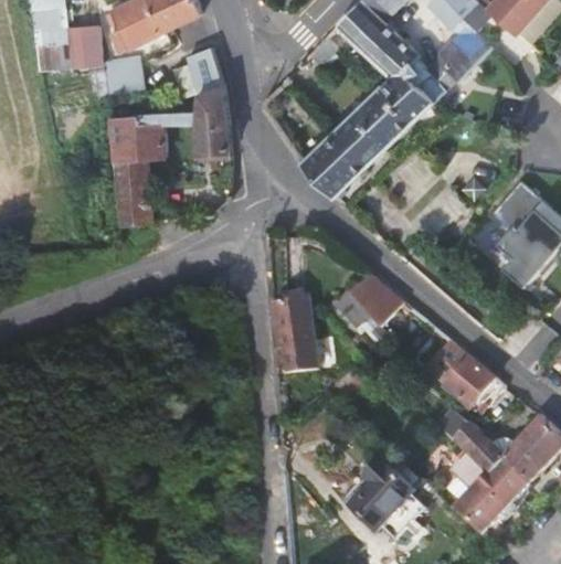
[(65,0),(31,0),(39,71),(70,67),(70,68),(105,64),(101,22),(69,25),(65,0)]
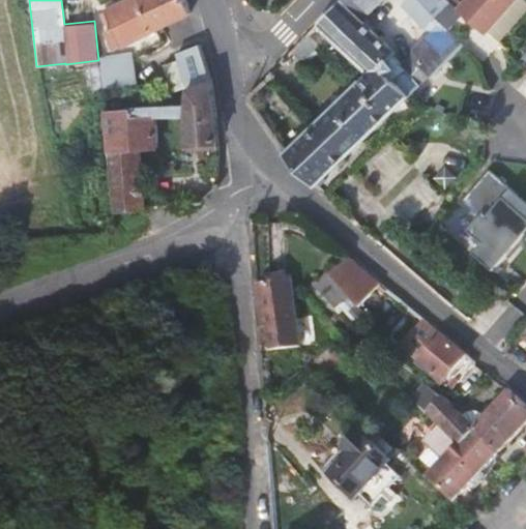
[(105,26),(115,47),(186,15),(181,0),(124,0),(103,10),(109,23),(105,26)]
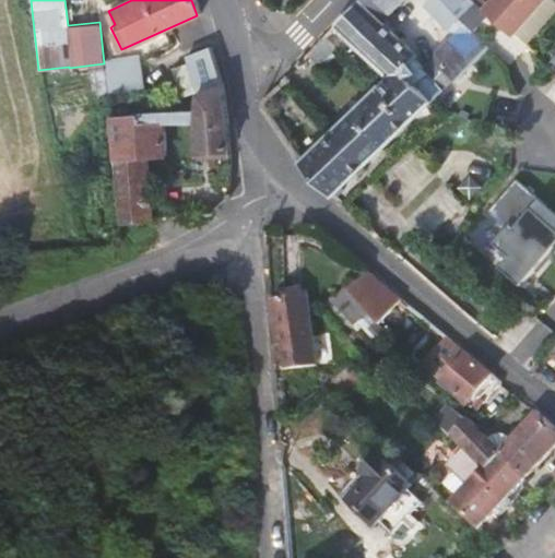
[(412,57),(369,14),(385,0),(358,0),(345,13),(332,27),(351,46),(384,79),(393,70),(426,99),(435,91),(443,97),(455,84),(453,82),(482,51),(464,34),(483,15),(468,0),(467,0),(463,6),(458,0),(430,0),(425,7),(452,34),(430,57),(432,58),(420,69),(410,59),(412,57)]
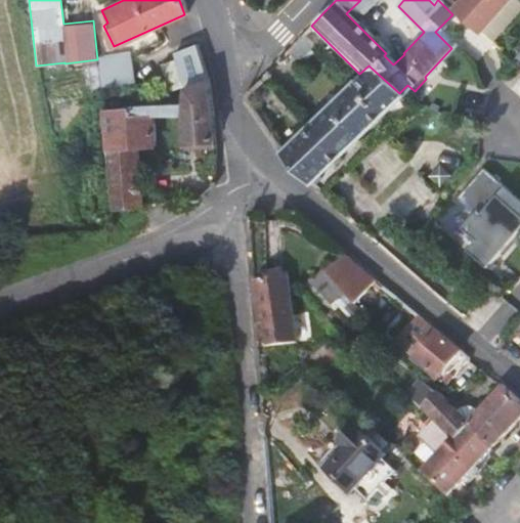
[(459,0),(451,9),(478,33),(506,0),(459,0)]
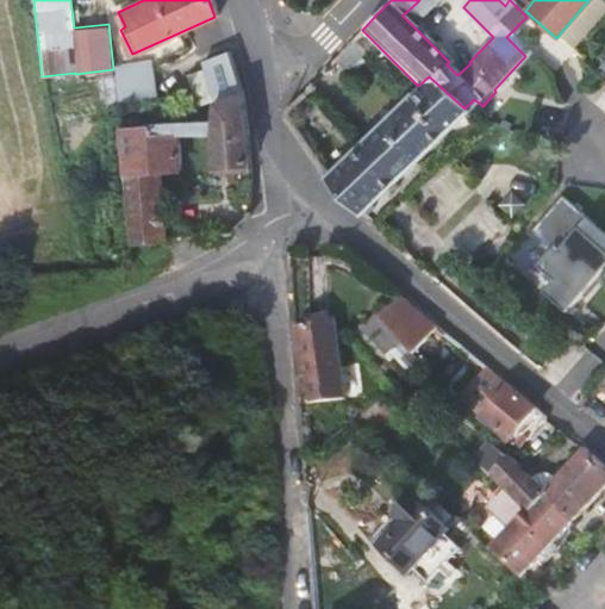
[(238,169),(248,169),(247,154),(241,94),(226,54),(203,64),(211,91),(212,101),(211,120),(210,130),(209,142),(211,166),(237,163),(238,169)]
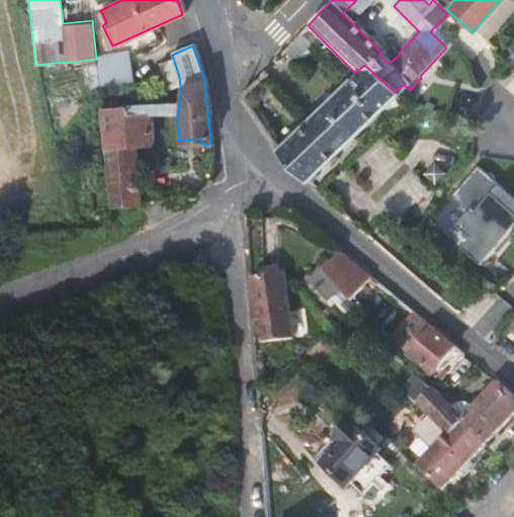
[(127,47),(95,50),(98,85),(131,82),(127,47)]
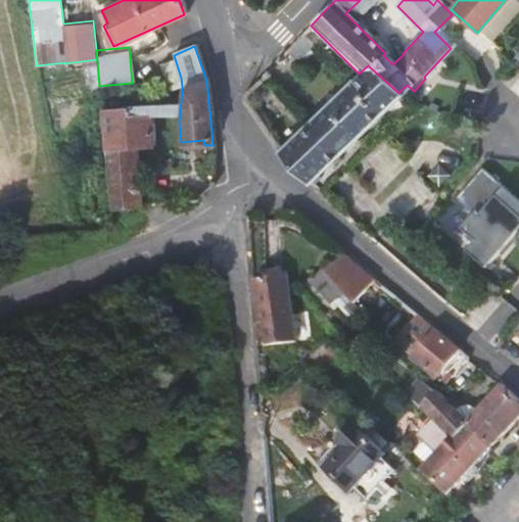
[(181,78),(176,61),(161,66),(162,80),(163,80),(181,78)]
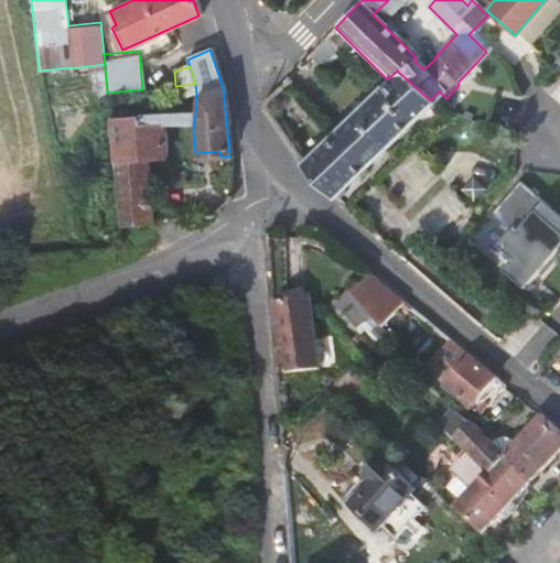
[(385,82),(300,166),(301,168),(331,199),(430,100),(397,71),(387,79),(385,82)]
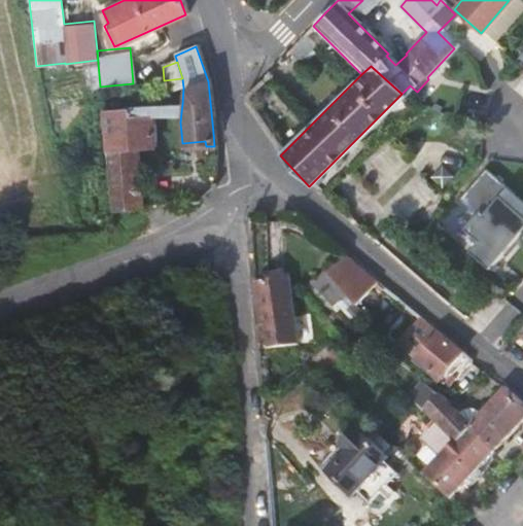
[(182,78),(165,80),(166,91),(183,88),(182,78)]
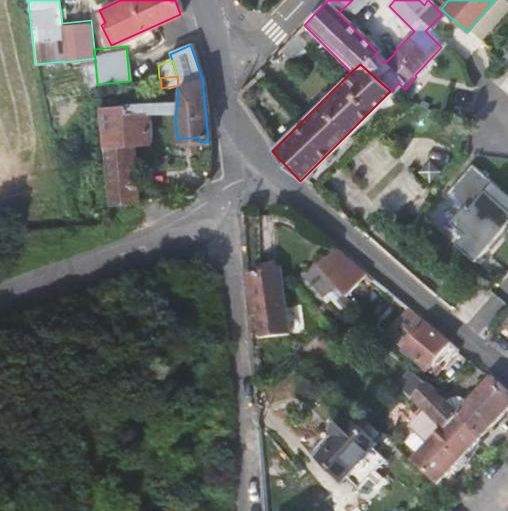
[(103,144),(130,141),(149,139),(147,110),(126,109),(126,101),(99,103),(103,144)]
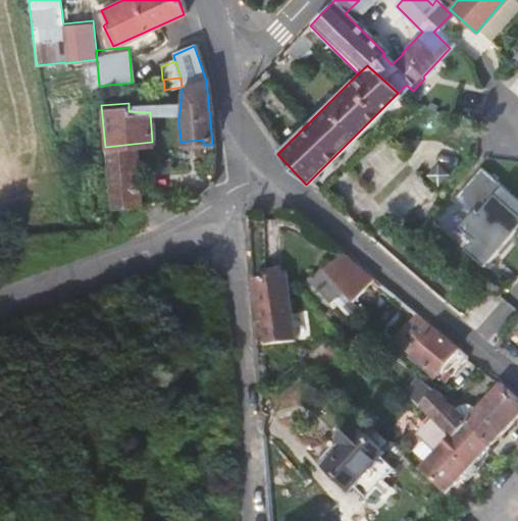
[(180,103),(128,103),(128,111),(150,112),(179,111),(180,103)]
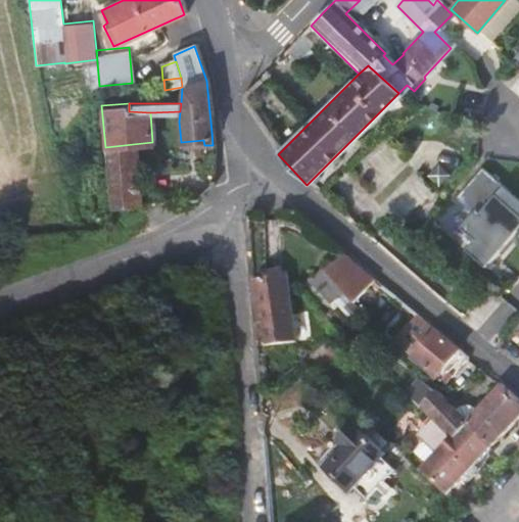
[(136,172),(133,144),(105,147),(108,174),(136,172)]
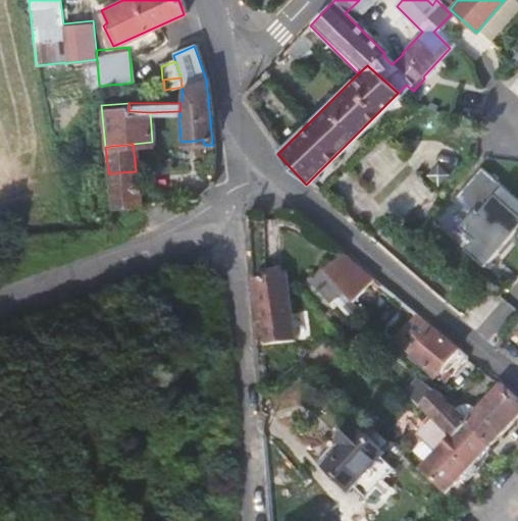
[(482,265),(517,221),(517,199),(477,165),(451,196),(469,210),(458,227),(471,238),(463,249),(482,265)]
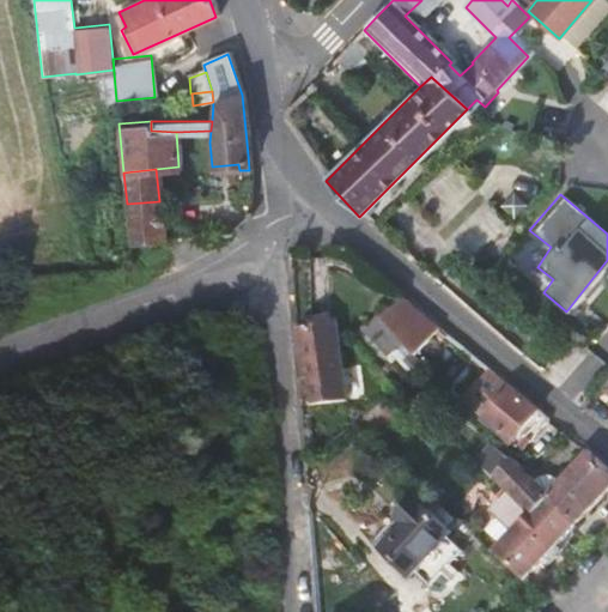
[(159,201),(127,204),(131,236),(132,244),(163,242),(159,201)]
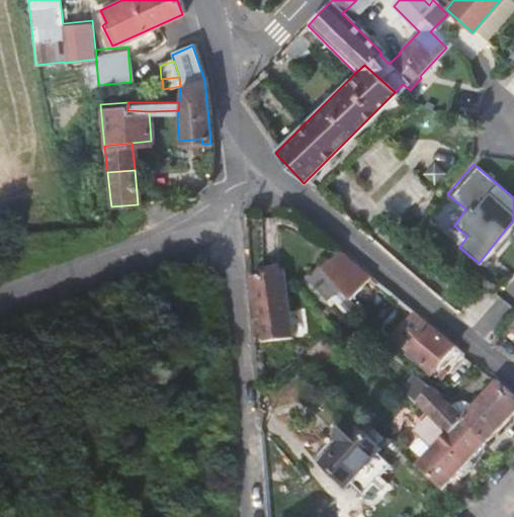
[(337,253),(318,267),(338,290),(346,299),(368,279),(337,253)]
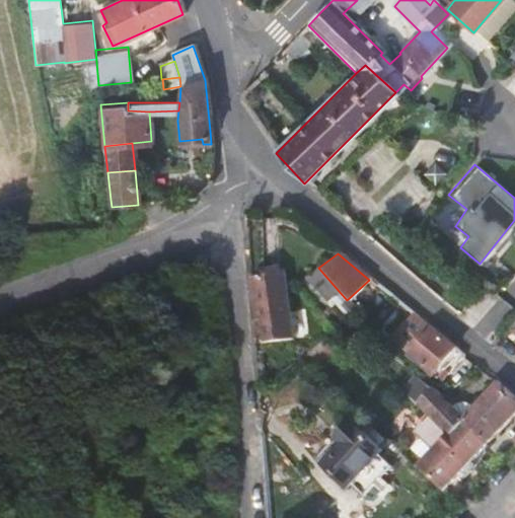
[(326,302),(339,291),(318,268),(296,284),(318,309),(326,302)]
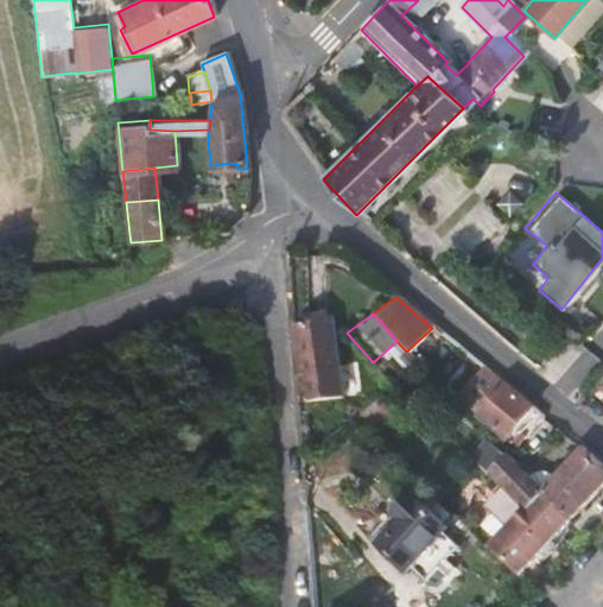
[(297,351),(304,404),(342,398),(330,321),(304,324),(294,326),(297,351)]
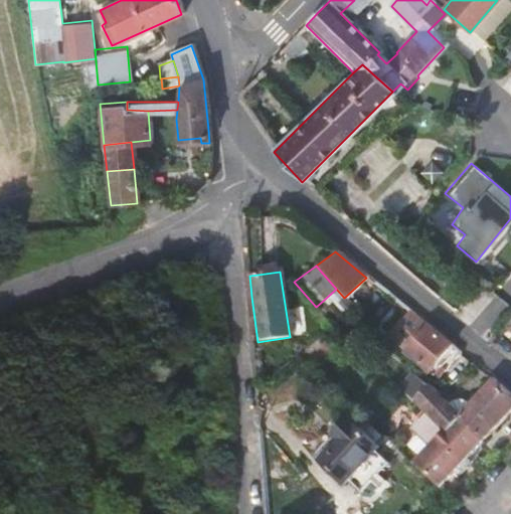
[(332,325),(339,318),(351,306),(344,298),(336,289),(324,300),(316,307),(332,325)]
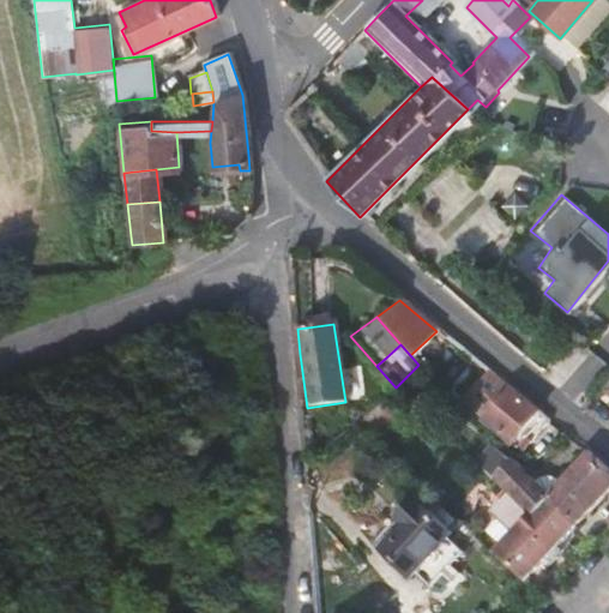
[(480,420),(506,442),(508,444),(517,436),(525,427),(531,421),(538,428),(544,434),(552,427),(543,420),(528,407),(507,390),(480,420)]
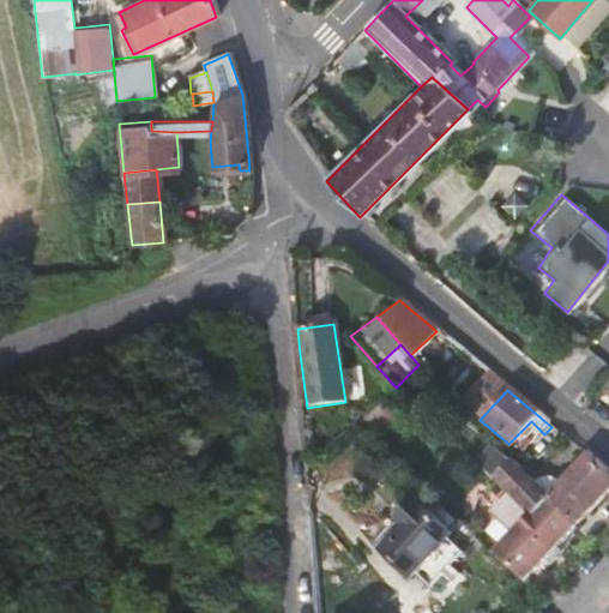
[(532,434),(538,428),(531,421),(525,427),(532,434)]
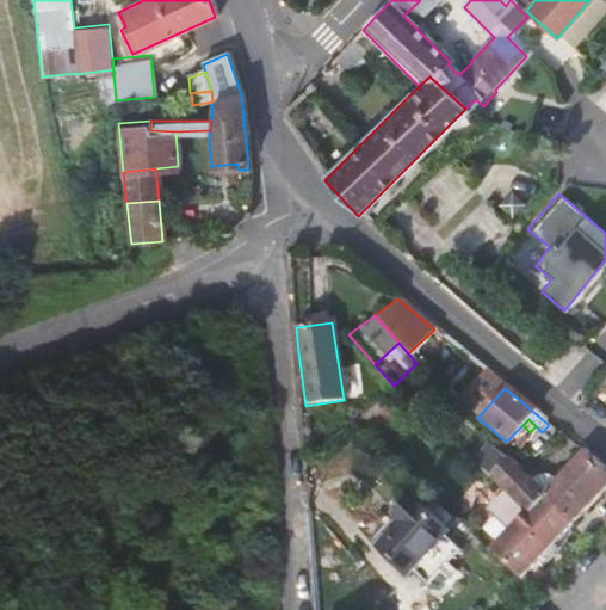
[(554,430),(549,425),(542,432),(546,437),(554,430)]
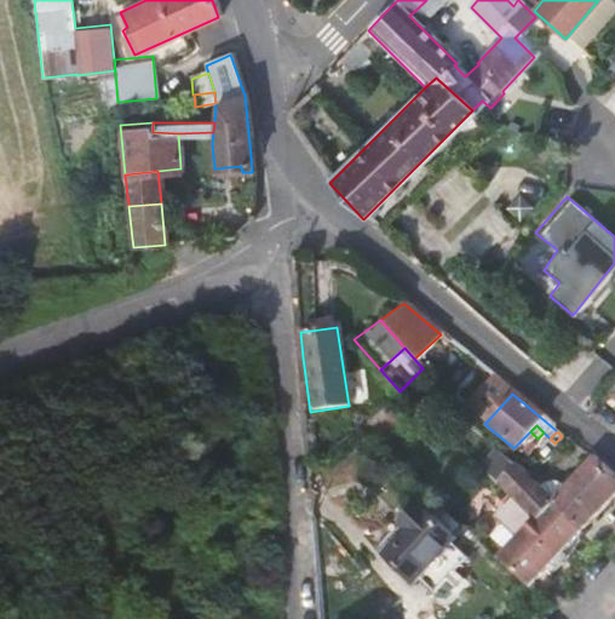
[(530,447),(522,440),(513,448),(522,457),(530,447)]
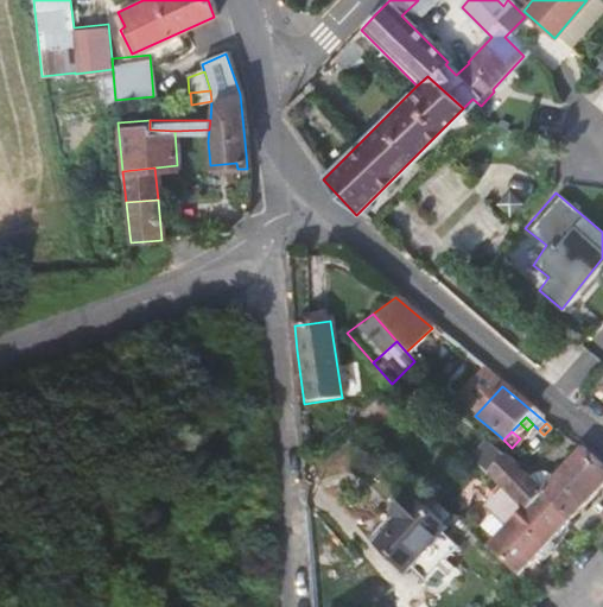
[(488,444),(470,462),(473,465),(488,450),(492,447),(488,444)]
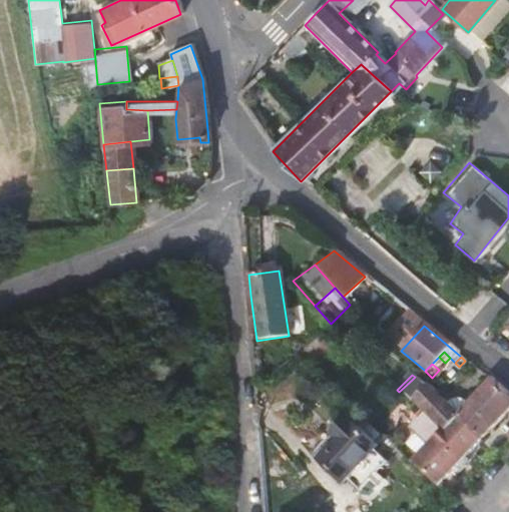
[(424,386),(415,377),(412,380),(421,389),(424,386)]
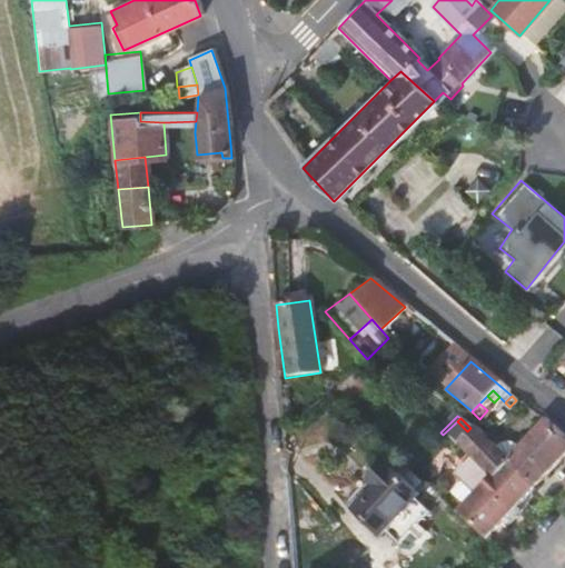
[(443,435),(453,445),(467,431),(457,421),(443,435)]
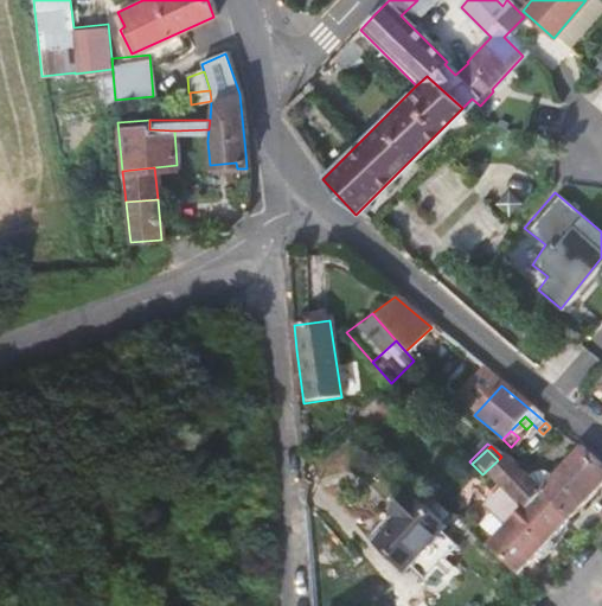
[(538,491),(536,492),(567,522),(601,484),(601,470),(578,450),(538,491)]
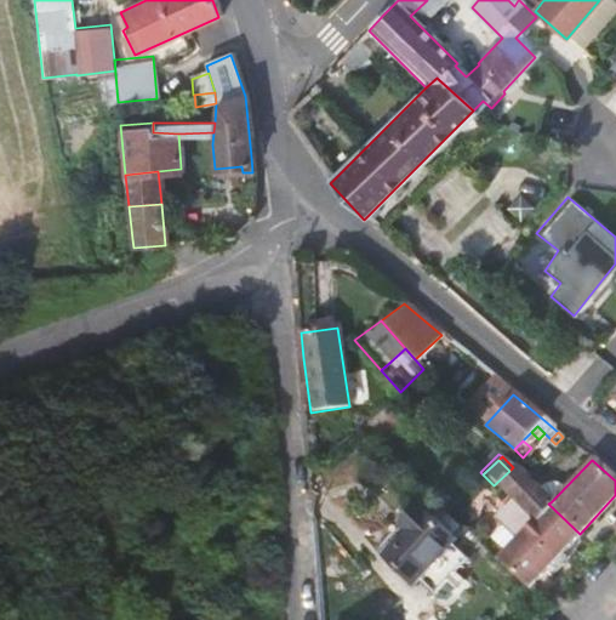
[(548,504),(551,502),(514,466),(513,467),(509,471),(494,485),(509,501),(530,522),(548,504)]
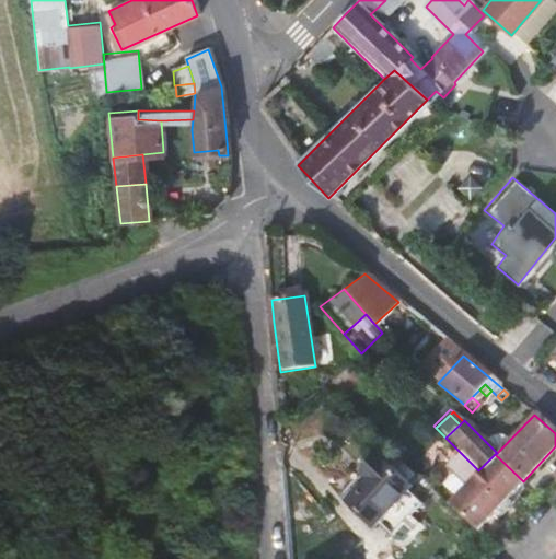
[(475,531),(523,481),(495,454),(478,470),(460,452),(443,469),(462,488),(447,504),(475,531)]
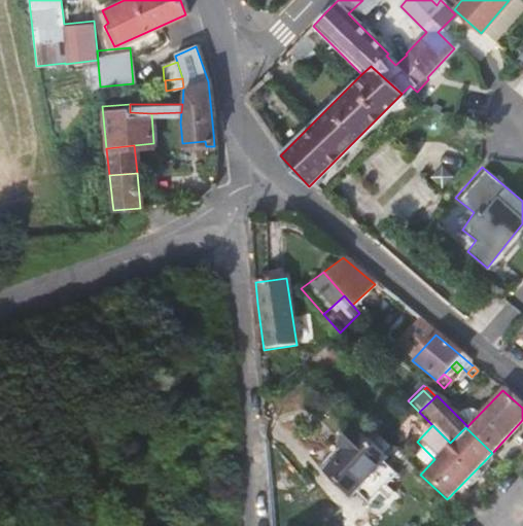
[(352,492),(381,463),(384,459),(351,429),(315,466),(348,497),(352,492)]
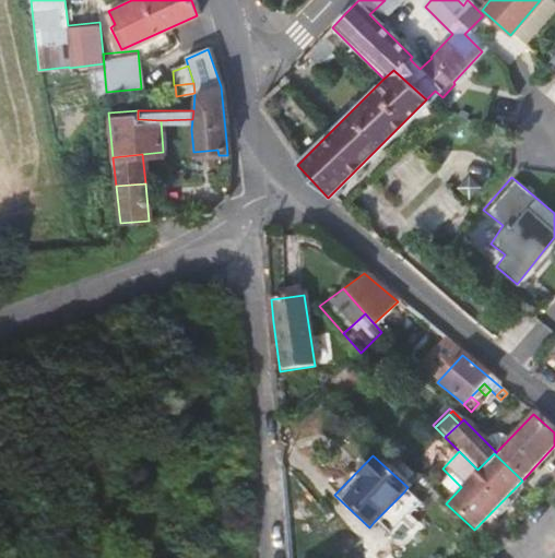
[(420,505),(404,491),(374,522),(389,536),(420,505)]
